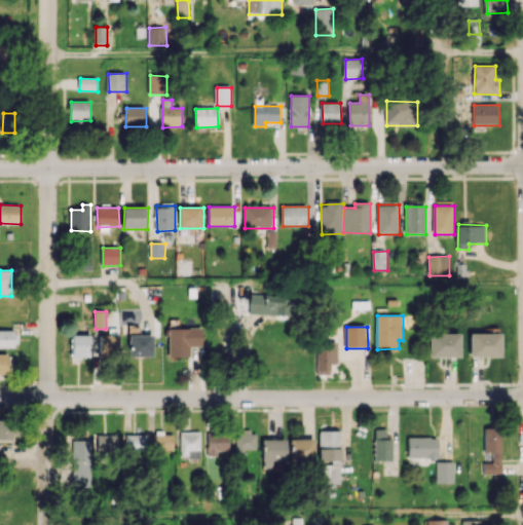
[(171,358),(193,358),(192,347),(203,347),(203,329),(170,329),(171,358)]
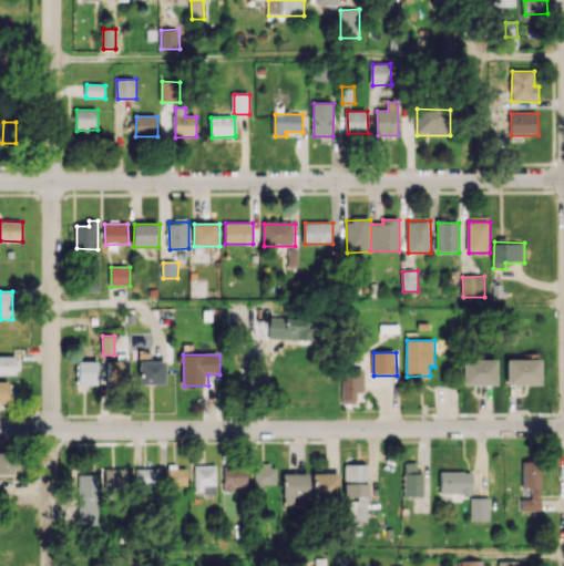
[(0,374),(20,376),(20,358),(0,357),(0,374)]
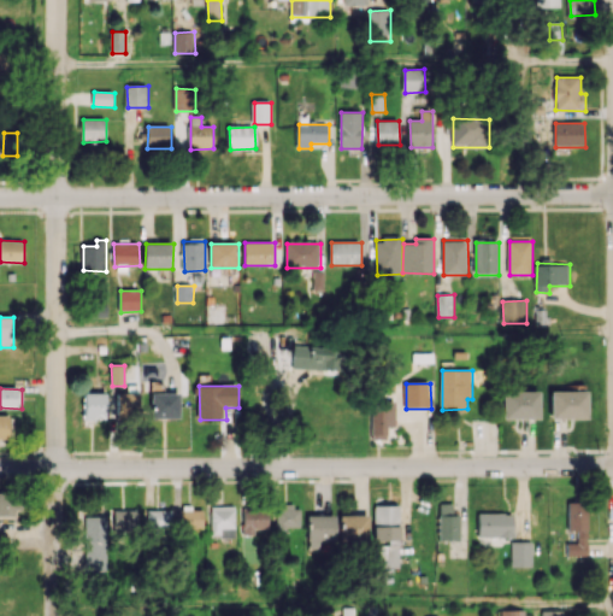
[(541,392),(505,392),(504,420),(541,420),(541,392)]
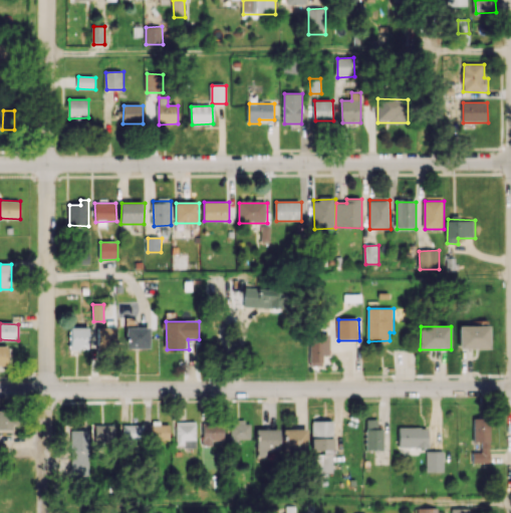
[(491,326),(461,326),(461,349),(491,349),(491,326)]
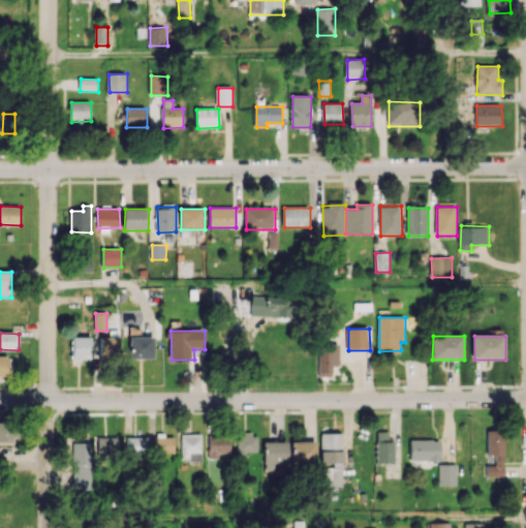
[(93,338),(72,337),(72,362),(92,362),(93,338)]
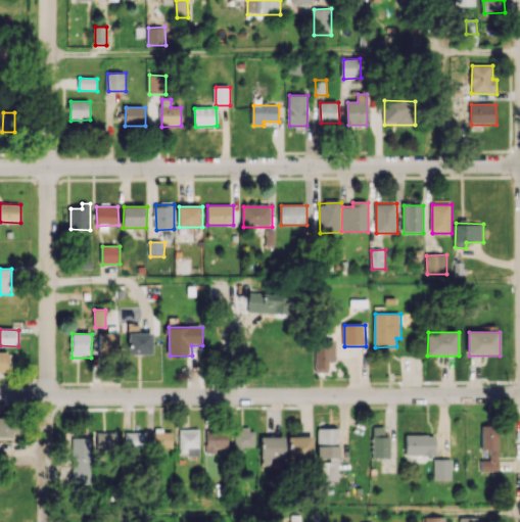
[(119,334),(100,333),(100,352),(119,352),(119,334)]
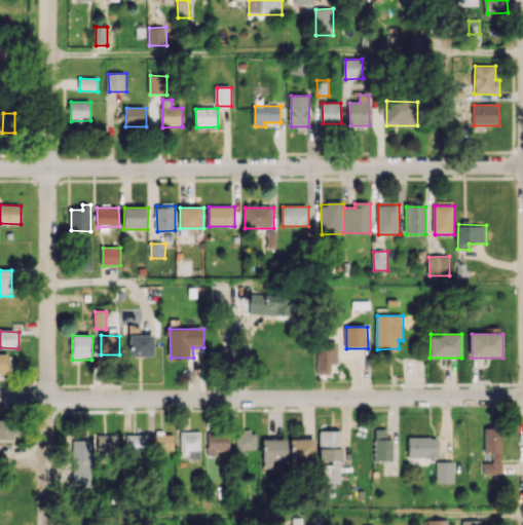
[(131,358),(154,358),(155,336),(131,335),(131,358)]
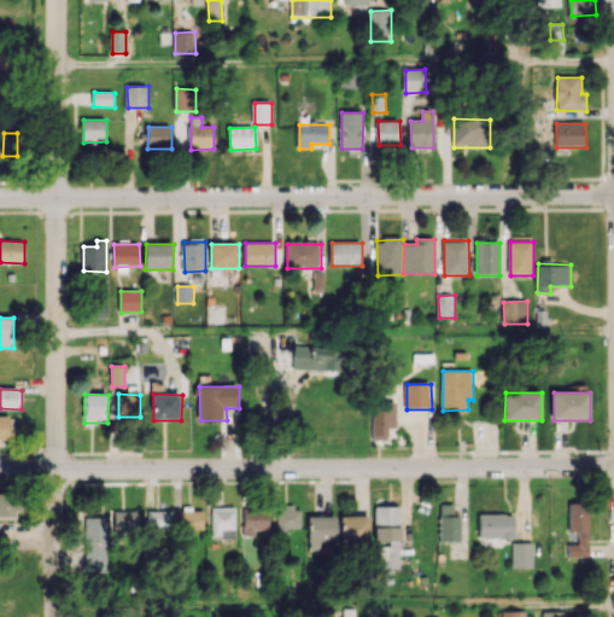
[(397,428),(398,403),(374,403),(374,441),(390,441),(390,428),(397,428)]
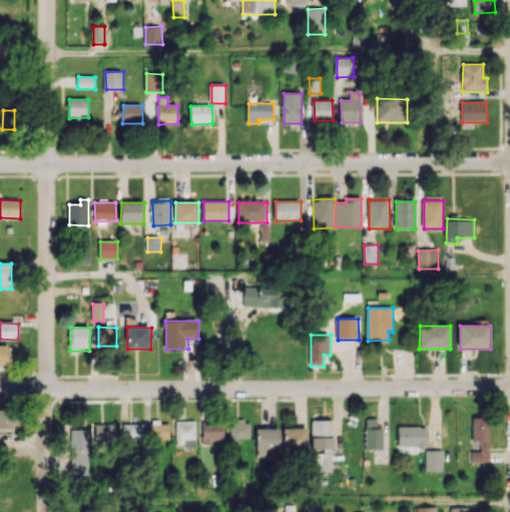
[(0,366),(8,366),(8,347),(0,346),(0,366)]
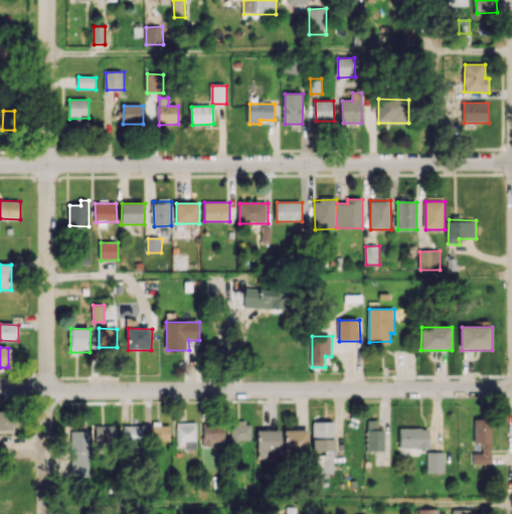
[(0,431),(15,432),(15,415),(0,414),(0,431)]
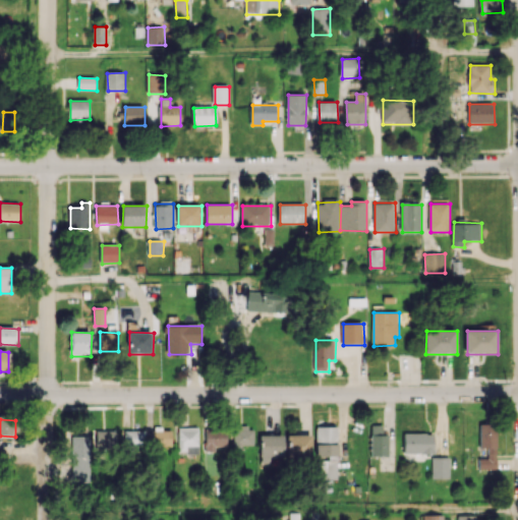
[(480,424),(481,448),(488,448),(488,458),(480,459),(480,470),(499,470),(498,423),(480,424)]
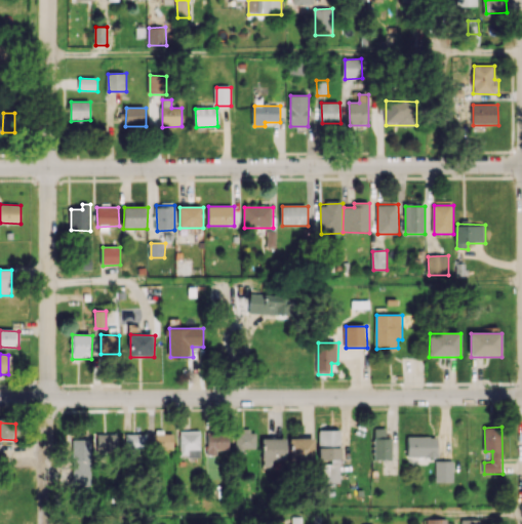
[(375,460),(393,460),(393,439),(388,439),(388,429),(375,429),(375,460)]
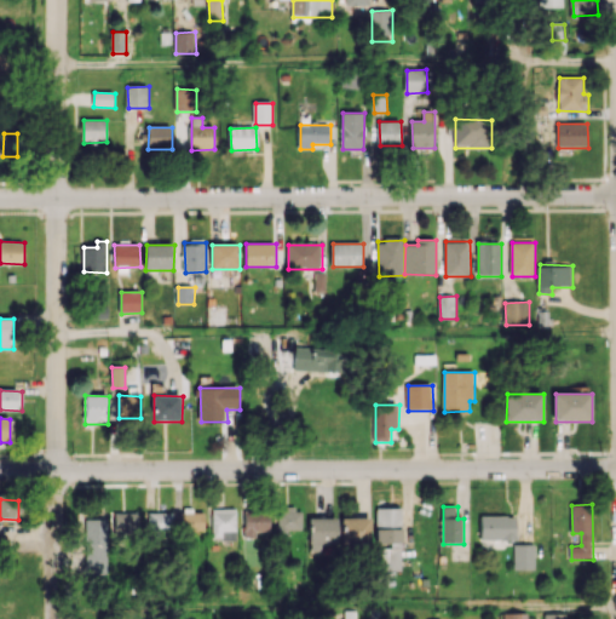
[(304,509),(280,510),(281,538),(291,537),(289,531),(304,531),(304,509)]
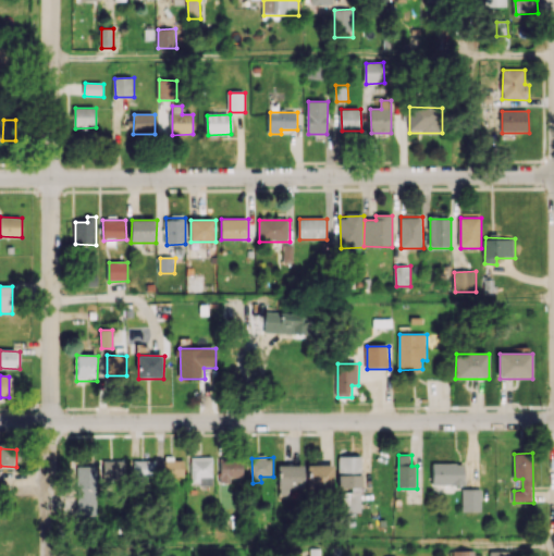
[(364,513),(361,457),(340,457),(341,490),(351,489),(351,493),(341,493),(342,514),(364,513)]
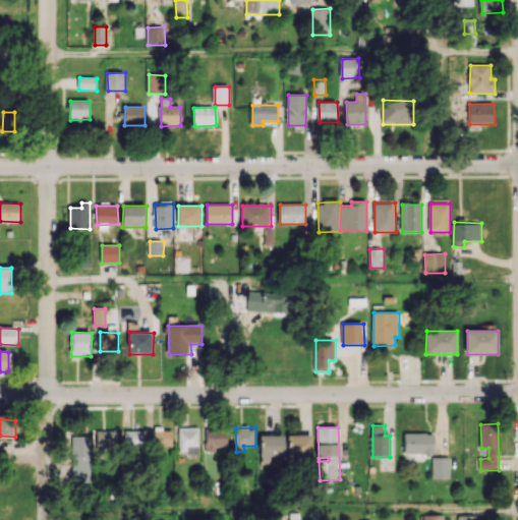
[(200,454),(199,428),(180,428),(180,454),(200,454)]
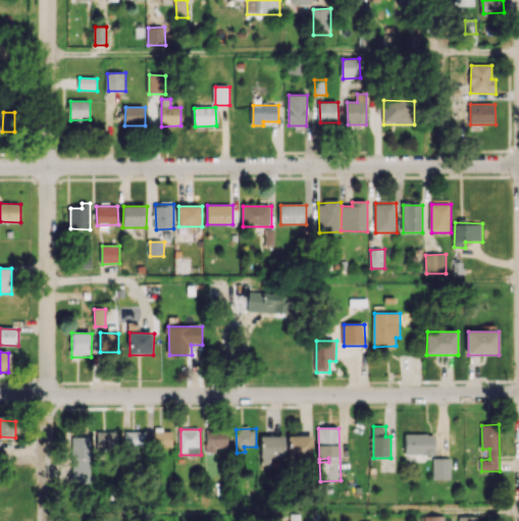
[(96,455),(117,456),(118,432),(97,430),(96,455)]
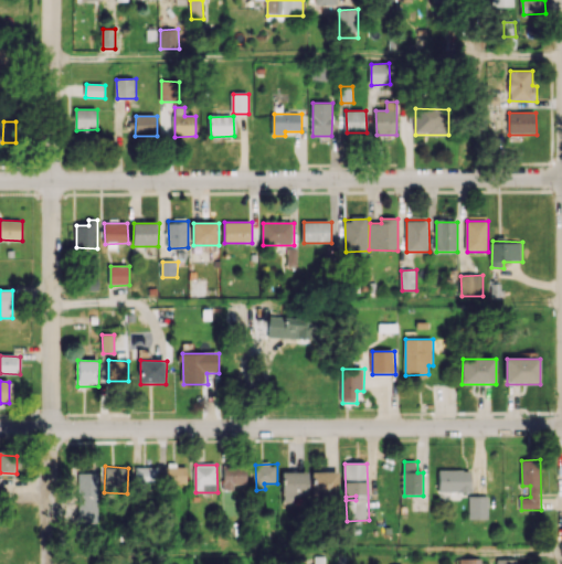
[(247,485),(247,466),(224,466),(224,491),(236,491),(236,485),(247,485)]
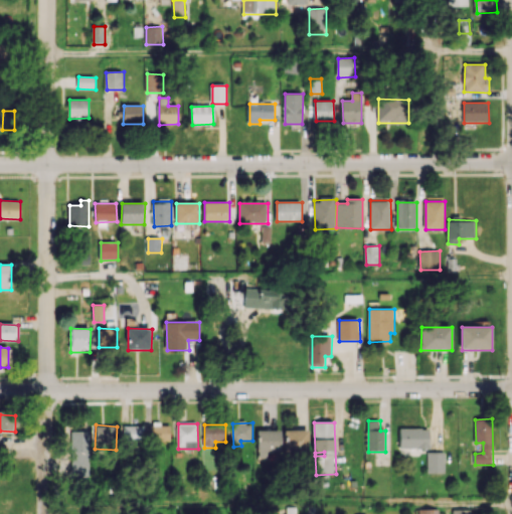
[(170,425),(151,426),(152,444),(171,443),(170,425)]
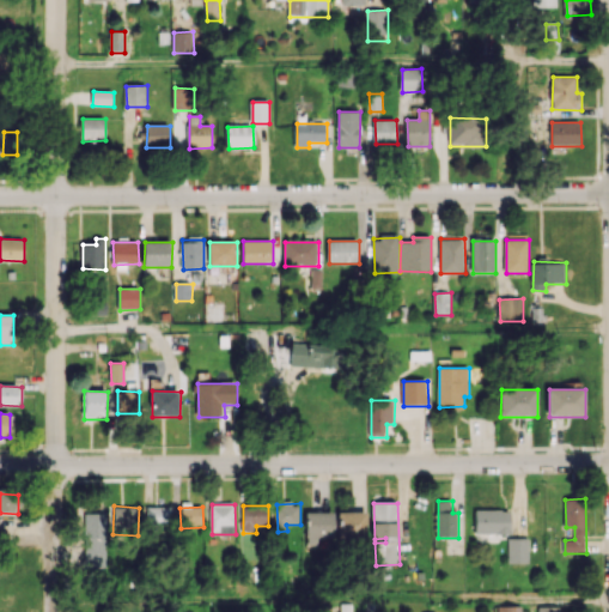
[(171,508),(148,508),(148,527),(171,526),(171,508)]
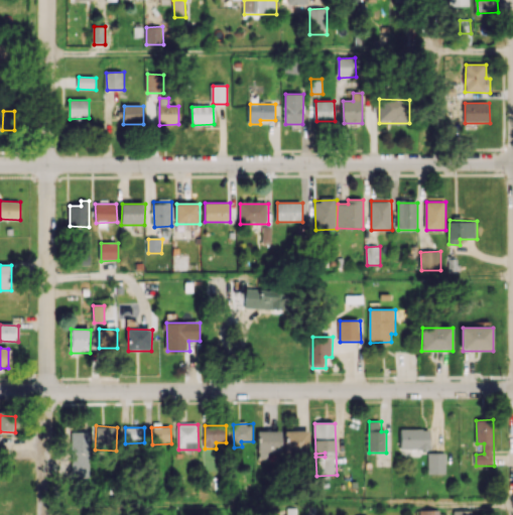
[(401,449),(430,449),(431,430),(401,430),(401,449)]
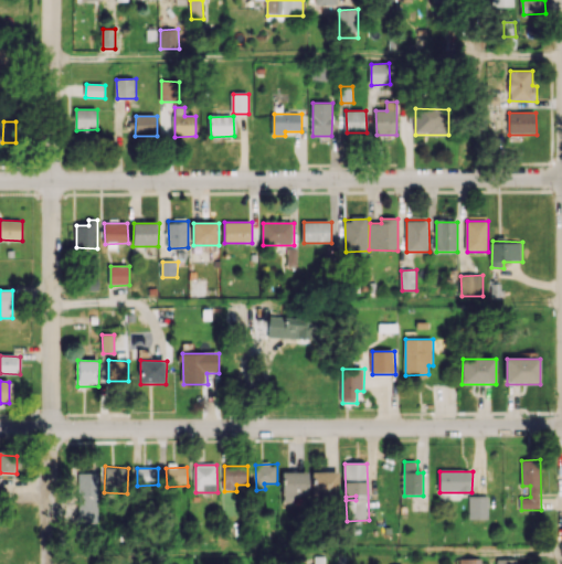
[(309,472),(284,472),(285,503),(295,502),(295,496),(309,496),(309,472)]
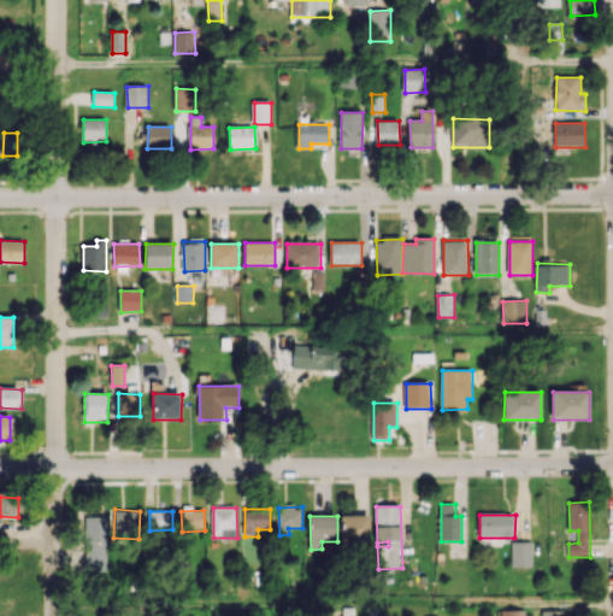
[(370,516),(342,517),(342,543),(371,541),(370,516)]
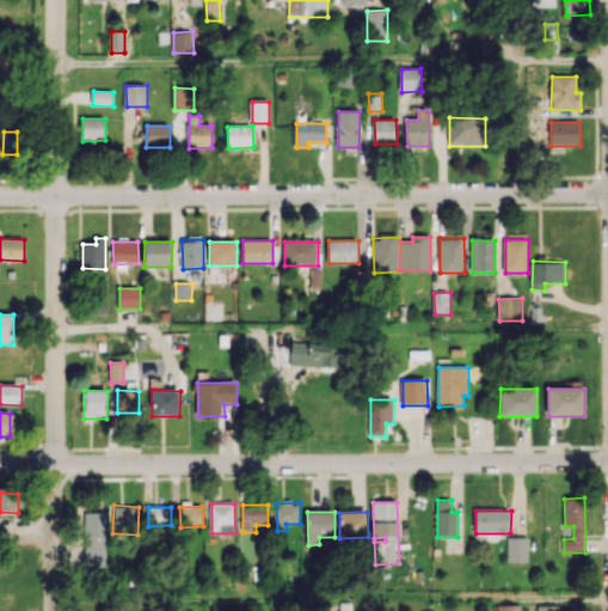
[(85,533),(108,535),(108,513),(85,513),(85,533)]
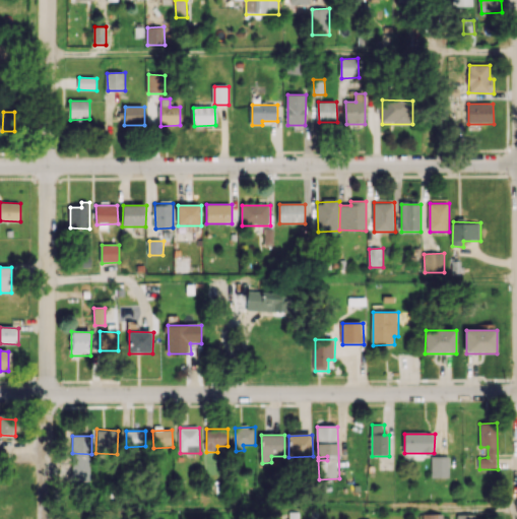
[(450,457),(433,457),(433,478),(450,478),(450,457)]
